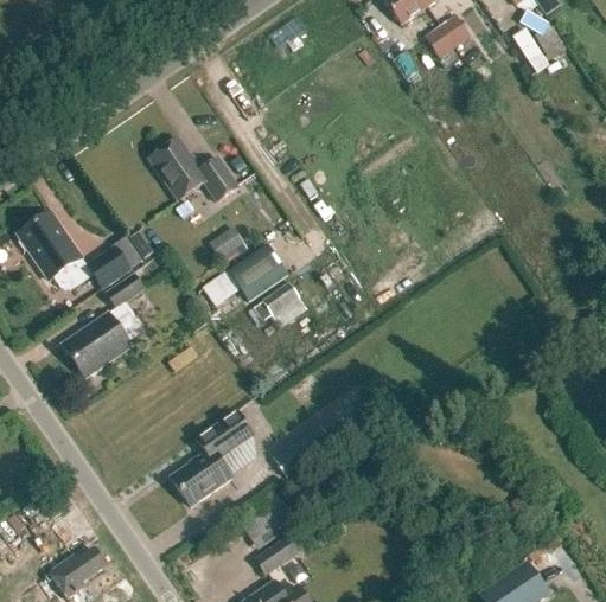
[(384,0),(401,25),(427,6),(423,0),(384,0)]
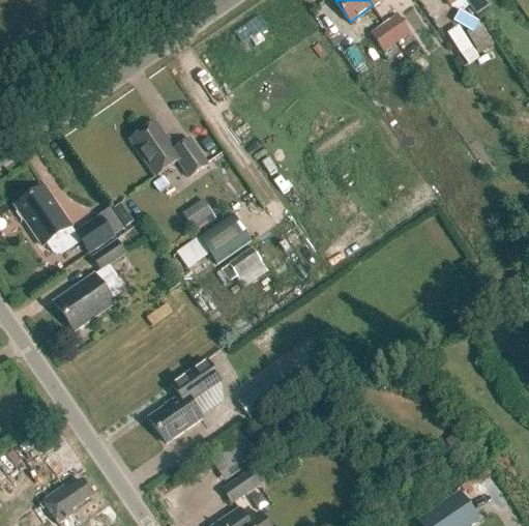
[(401,0),(393,5),(405,22),(420,11),(411,0),(401,0)]
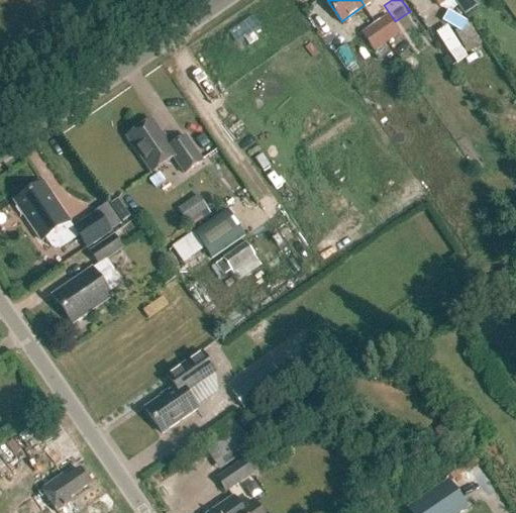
[(456,0),(466,12),(479,2),(477,0),(456,0)]
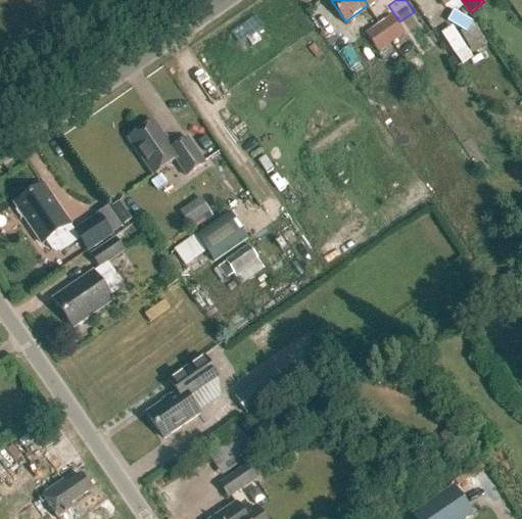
[(454,8),(447,18),(468,30),(474,19),(454,8)]
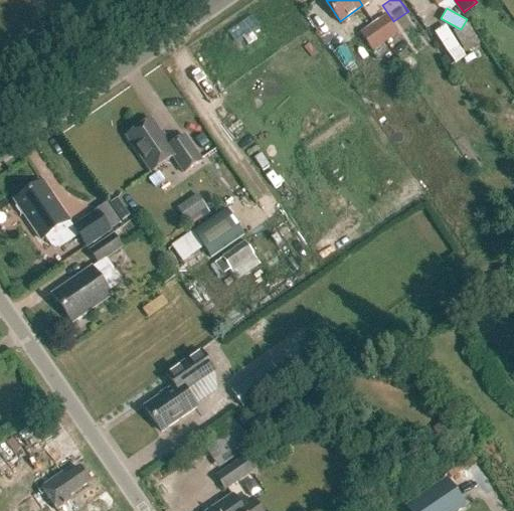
[(387,12),(374,21),(386,40),(388,39),(391,43),(397,38),(395,34),(400,31),(387,12)]
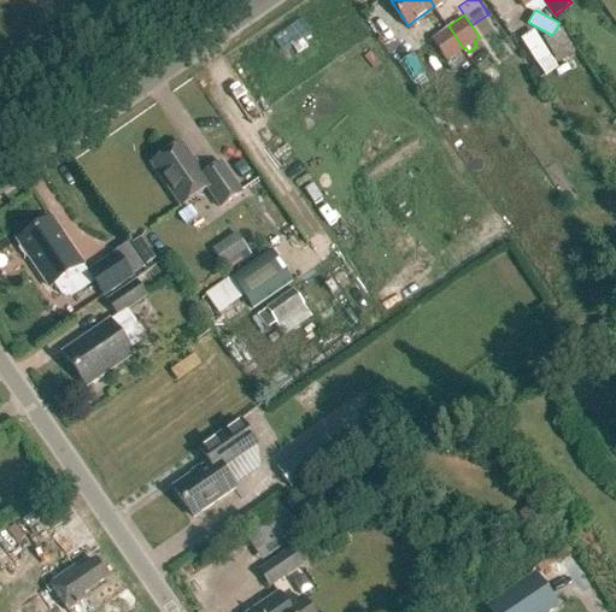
[(388,22),(376,27),(385,46),(397,41),(388,22)]
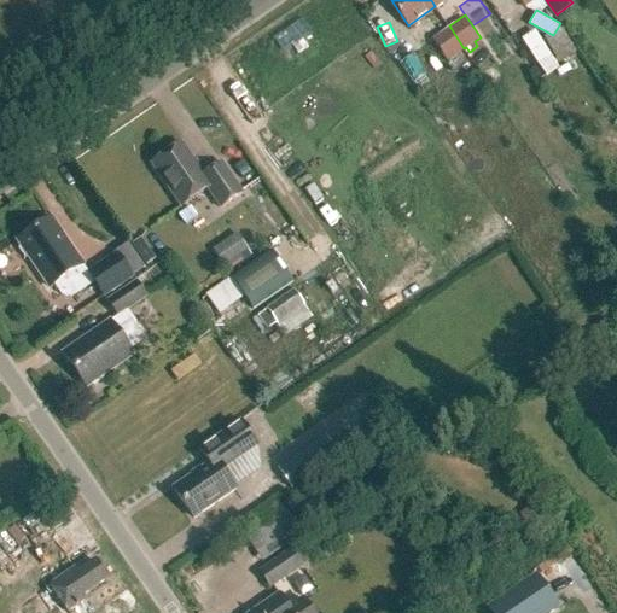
[(464,48),(449,25),(434,36),(448,59),(452,57),(458,65),(466,59),(460,51),(464,48)]
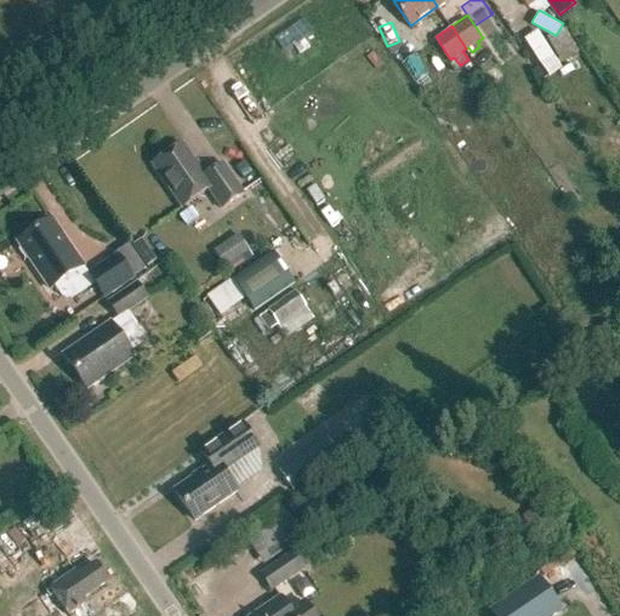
[(428,72),(415,52),(402,61),(415,80),(428,72)]
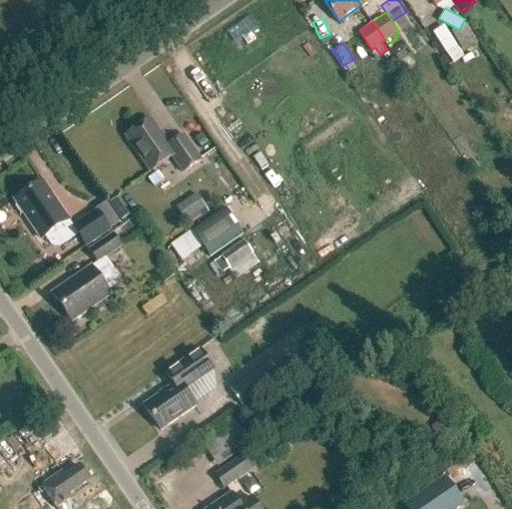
[(151,169),(172,154),(183,170),(201,157),(184,133),(169,143),(151,116),(126,134),(151,169)]
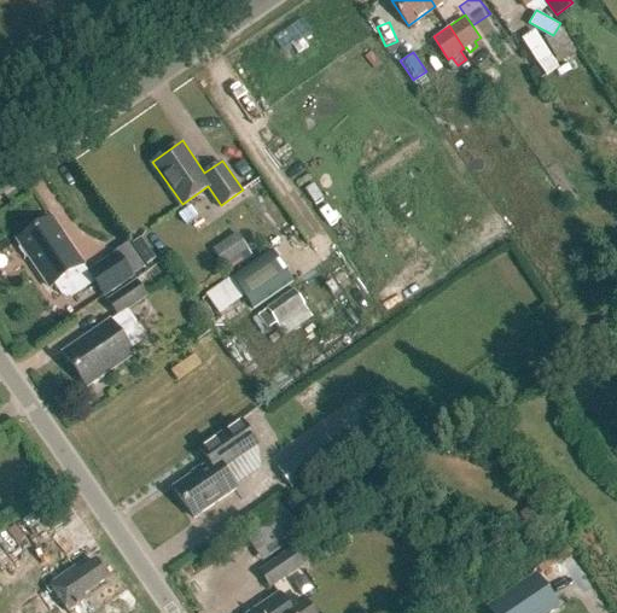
[(21,246),(27,255),(30,255),(51,285),(56,281),(63,292),(73,293),(95,279),(105,293),(133,274),(117,251),(89,269),(52,215),(18,238),(22,241),(21,246)]
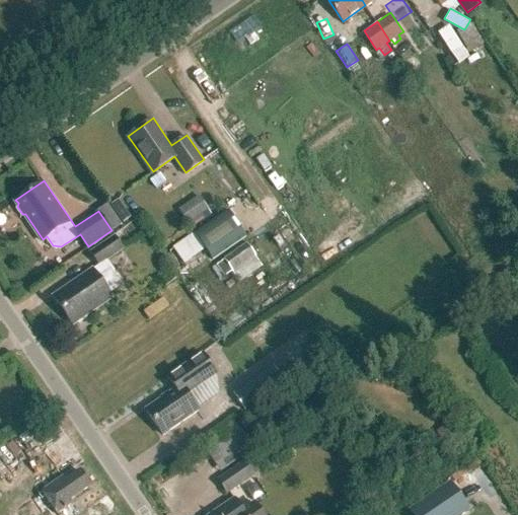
[(177,208),(188,221),(207,207),(197,193),(177,208)]
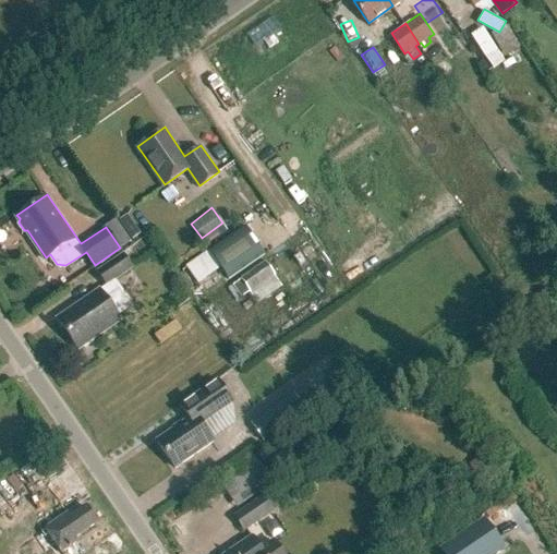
[(0,213),(0,236),(20,225),(9,208),(0,213)]
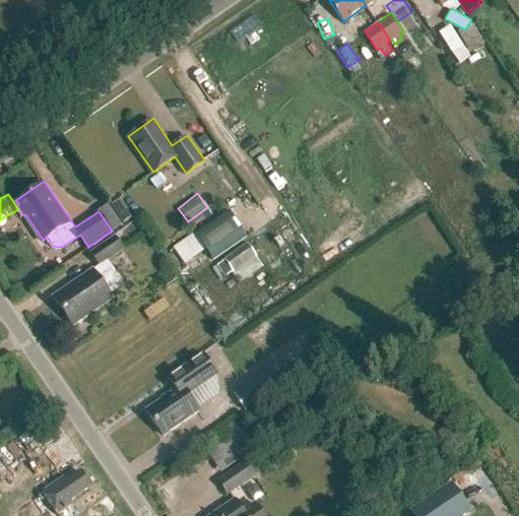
[(247,236),(229,208),(194,232),(213,259),(247,236)]
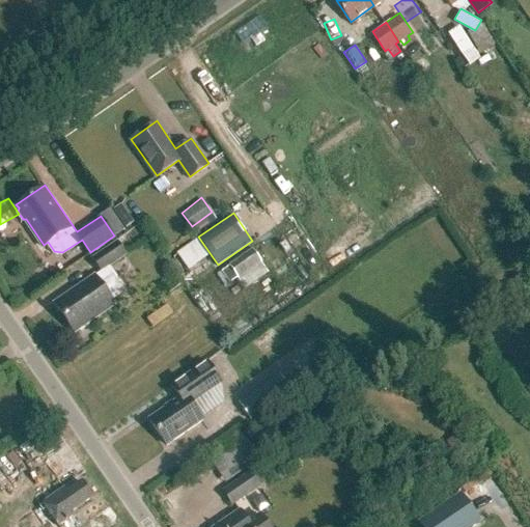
[(117,240),(93,256),(102,269),(55,301),(75,330),(78,327),(82,328),(89,323),(90,320),(115,302),(112,298),(121,292),(122,283),(110,264),(127,252),(117,240)]
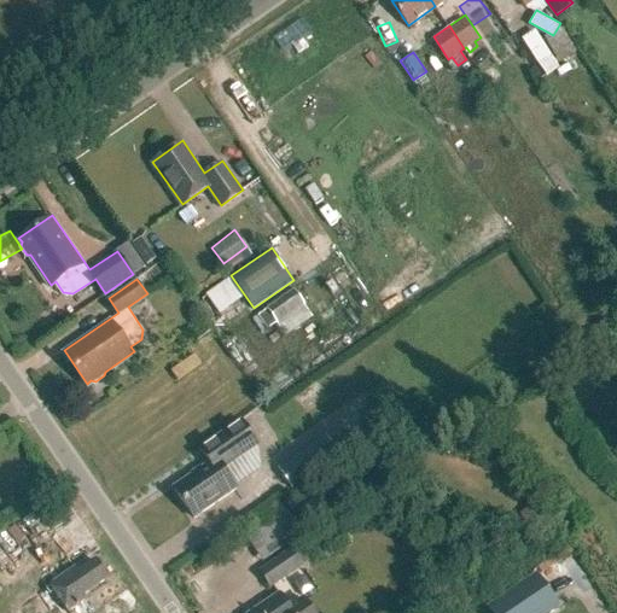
[(292,287),(265,307),(284,333),(310,315),(292,287)]
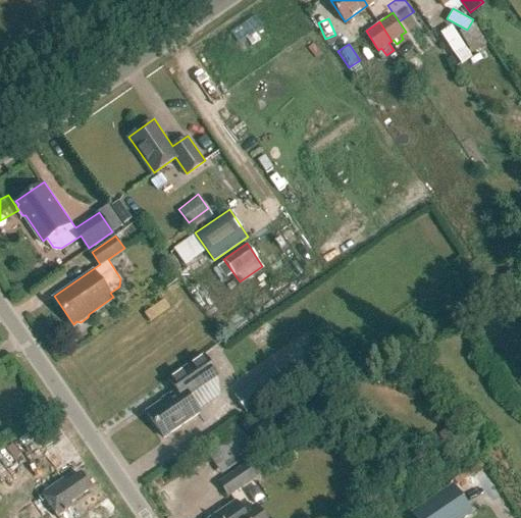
[(177,389),(147,410),(164,435),(200,411),(189,395),(218,374),(204,353),(169,377),(177,389)]
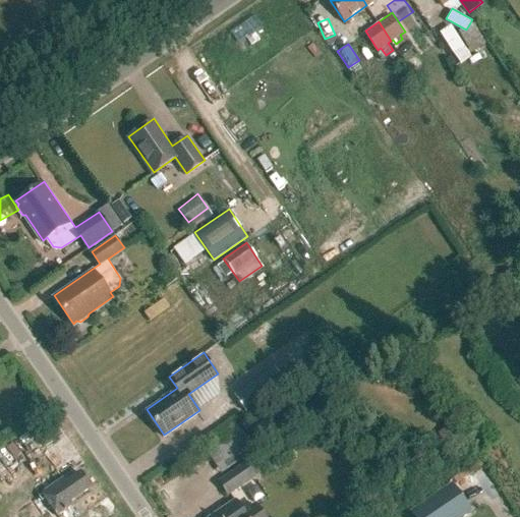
[(250,412),(258,423),(270,415),(262,404),(250,412)]
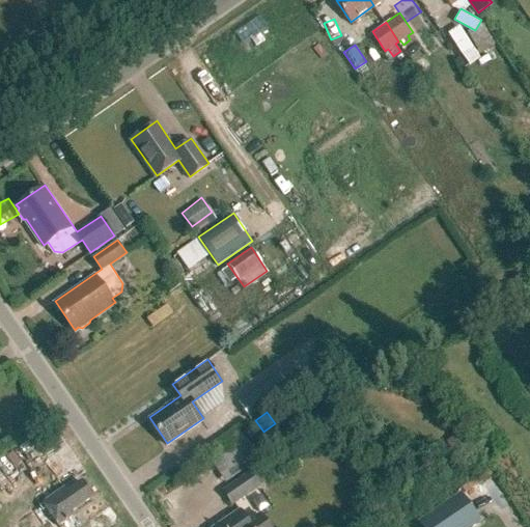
[(262,484),(252,469),(223,489),(233,504),(262,484)]
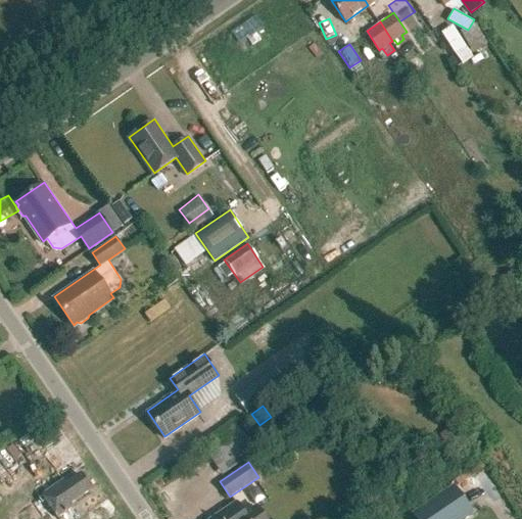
[(59,514),(75,504),(73,500),(92,486),(82,472),(67,481),(64,477),(40,494),(35,499),(44,512),(53,506),(59,514)]
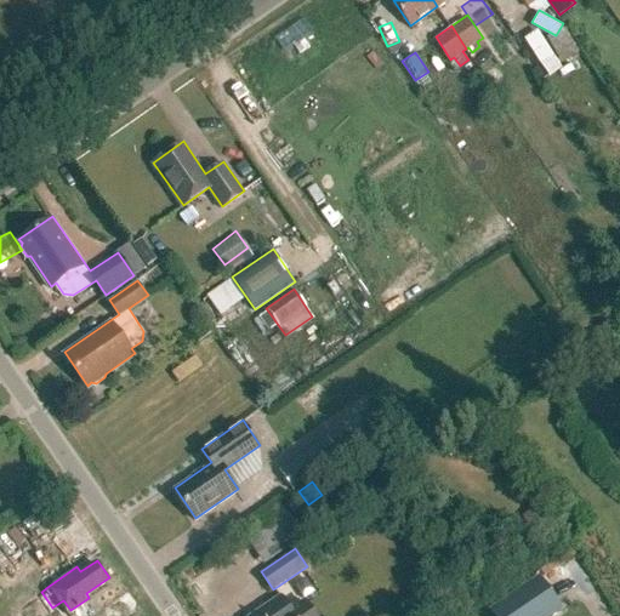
[(493,615),(549,615),(562,606),(538,572),(487,608),(493,615)]
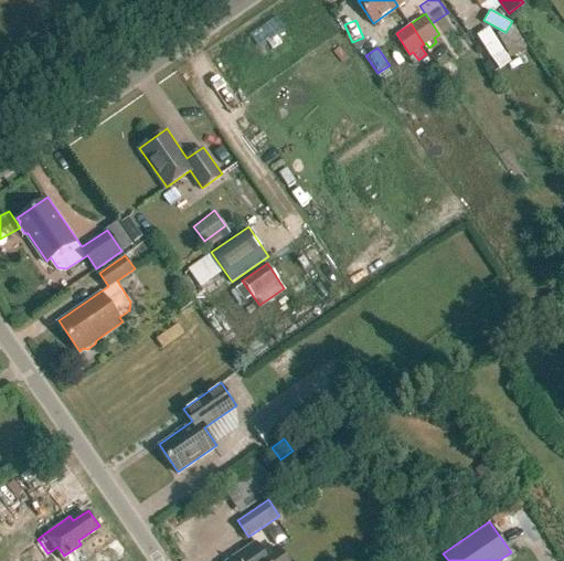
[(287,560),(277,546),(264,553),(255,540),(225,560),(287,560)]
